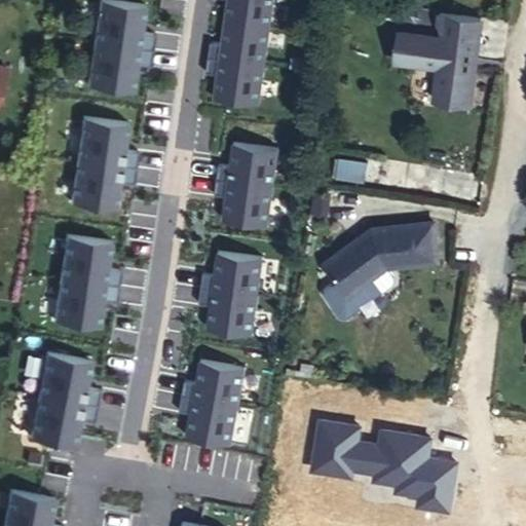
[(154,30),(143,29),(147,1),(136,0),(97,0),(91,38),(151,46),(154,30)]
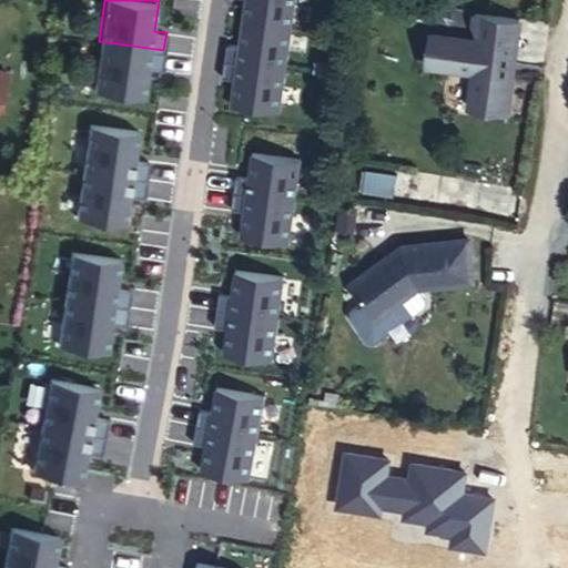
[(292,0),(245,0),(243,19),(290,26),(292,0)]
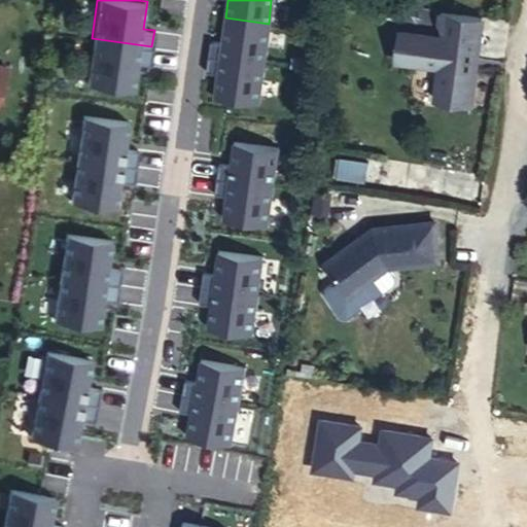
[(401,29),(397,58),(442,64),(436,97),(472,102),(483,14),(442,10),(441,21),(446,30),(446,35),(401,29)]
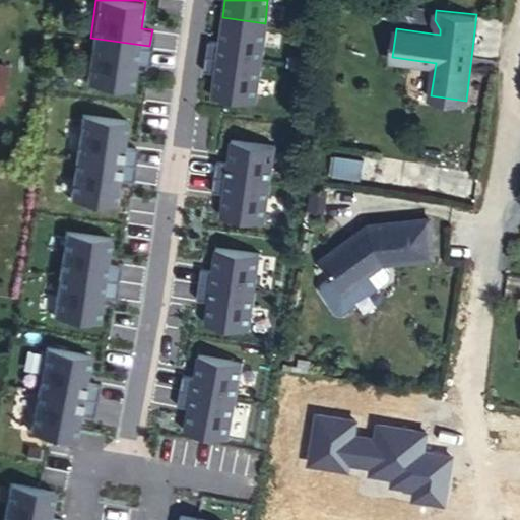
[(207,38),(205,53),(260,61),(265,23),(222,17),(218,40),(207,38)]
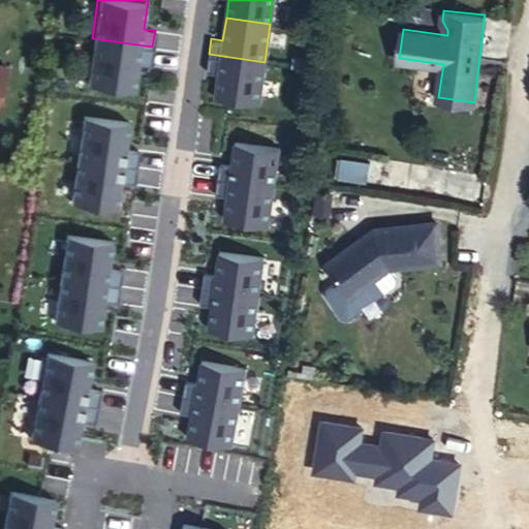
[(152,47),(92,38),(86,82),(134,89),(138,64),(150,65),(152,47)]
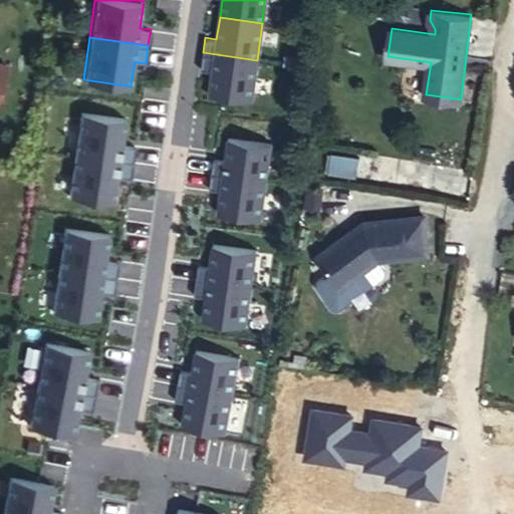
[(257,60),(203,52),(201,67),(212,69),(209,91),(252,98),(257,60)]
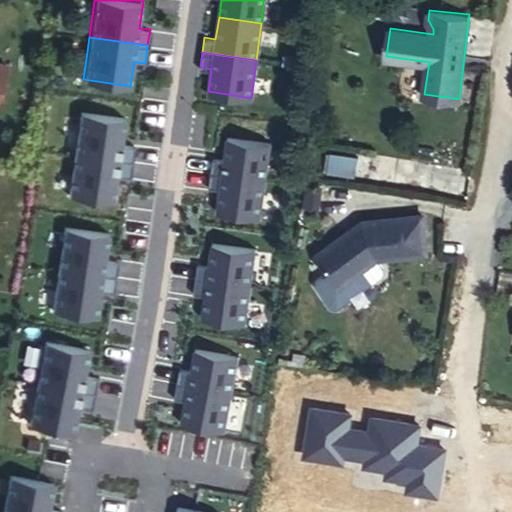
[(0,87),(8,66),(0,62),(0,87)]
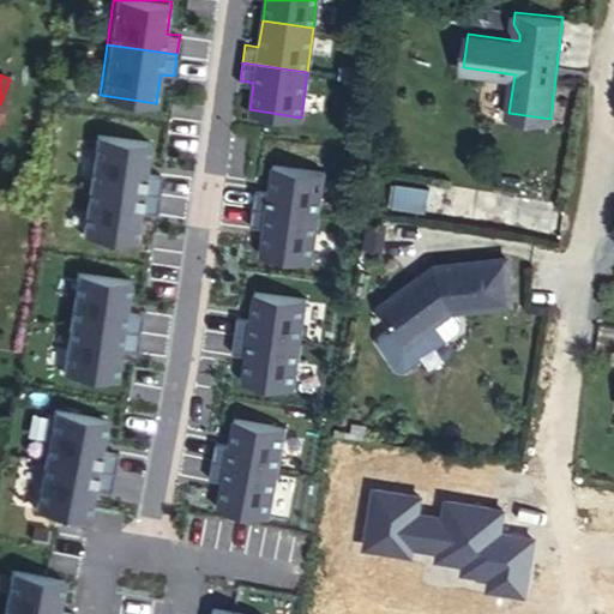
[(158,174),(145,172),(150,140),(91,132),(85,181),(156,192),(158,174)]
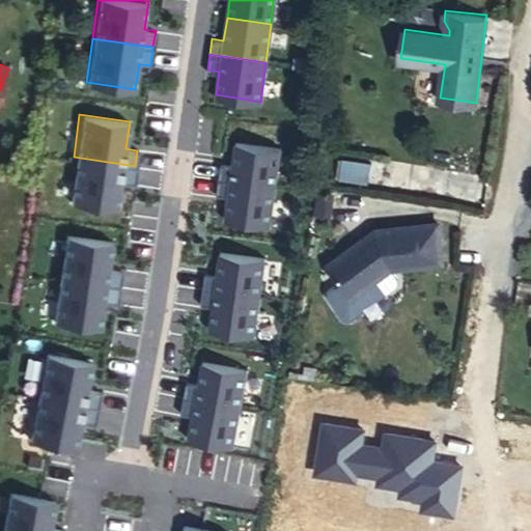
[(220,162),(218,177),(275,186),(281,148),(235,142),(232,164),(220,162)]
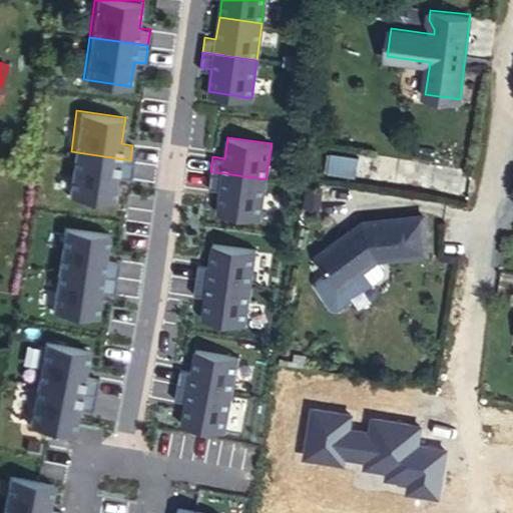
[(329,150),(326,169),(355,173),(358,153),(329,150)]
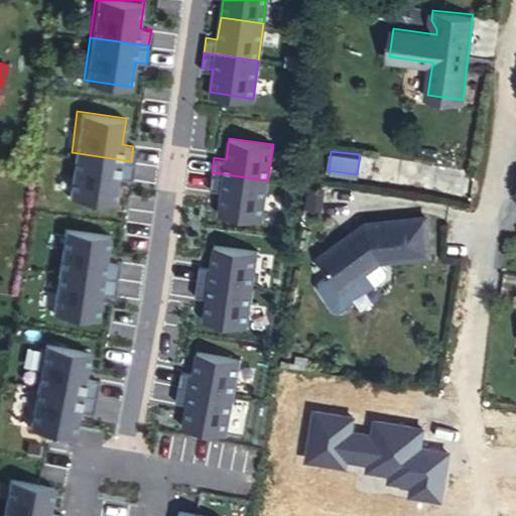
[(131,161),(72,152),(66,195),(114,202),(118,174),(129,176),(131,161)]
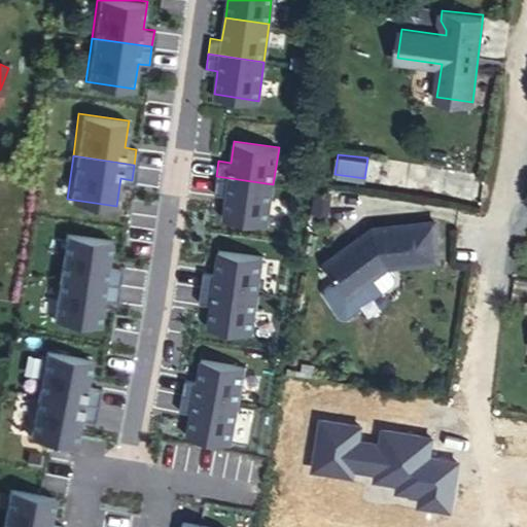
[(216,176),(215,189),(226,190),(222,216),(268,222),(273,184),(216,176)]
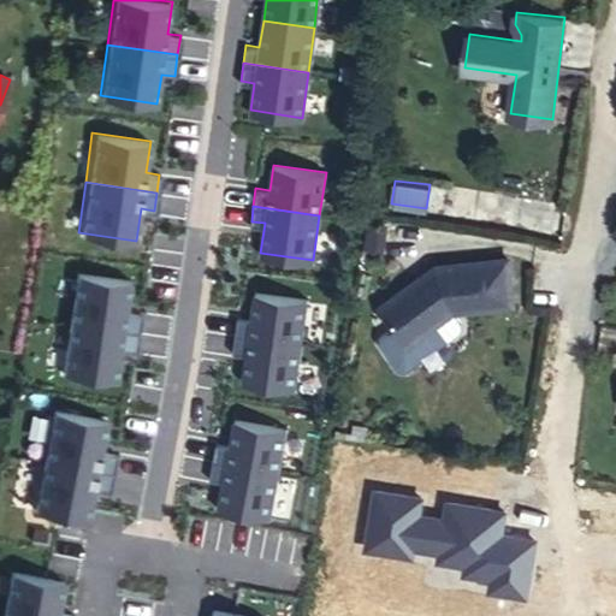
[(384,304),(410,342),(456,308),(515,302),(510,256),(439,264),(384,304)]
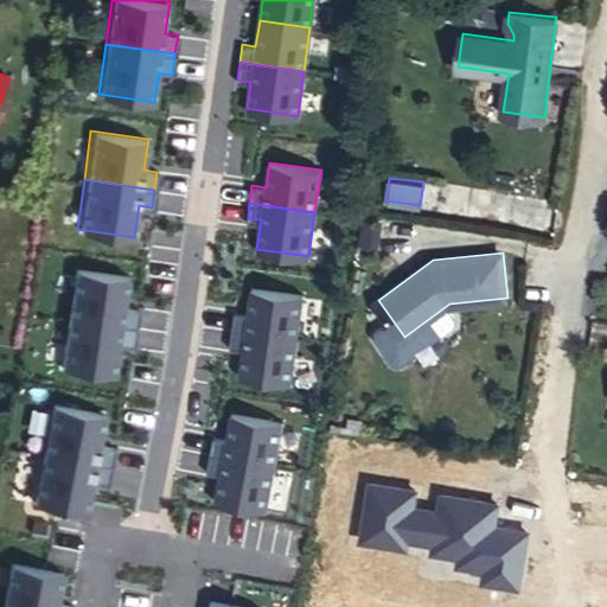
[(138,308),(125,307),(129,276),(72,268),(64,315),(135,326),(138,308)]
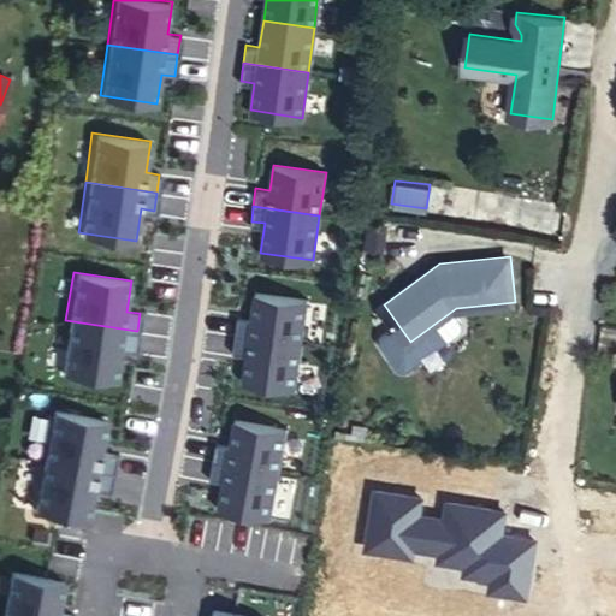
[(250,317),(237,314),(234,333),(301,343),(307,298),(254,291),(250,317)]
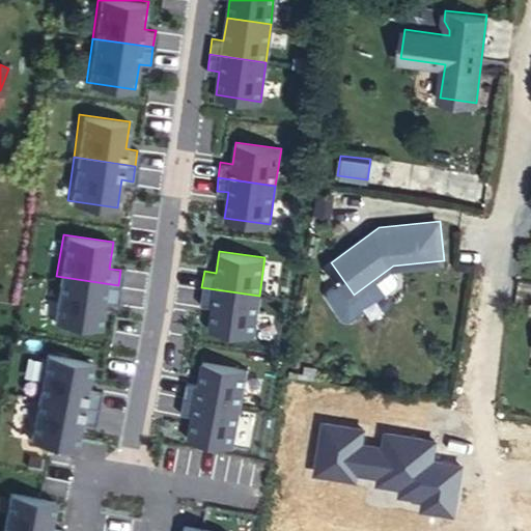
[(118,285),(56,276),(50,319),(100,327),(104,299),(115,301),(118,285)]
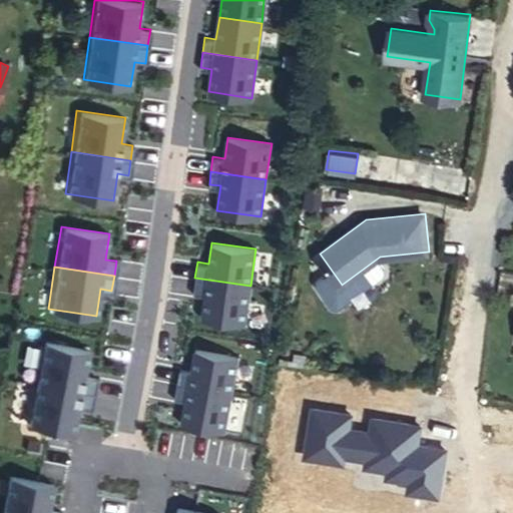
[(250,286),(194,278),(192,291),(204,293),(201,317),(245,323),(250,286)]
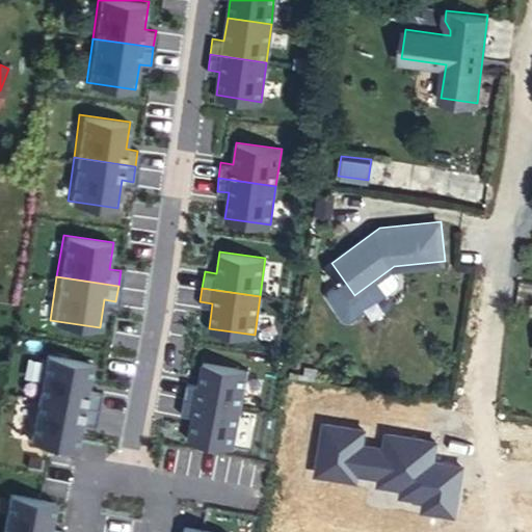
[(85,390),(90,362),(45,352),(36,396),(95,407),(98,392),(85,390)]
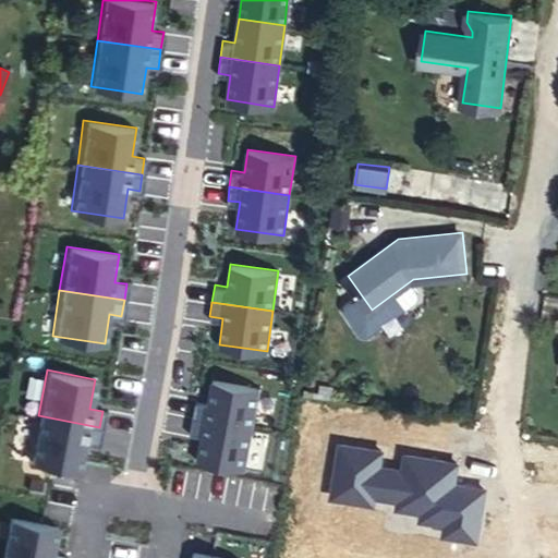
[(195,400),(193,416),(252,428),(261,388),(213,378),(208,402),(195,400)]
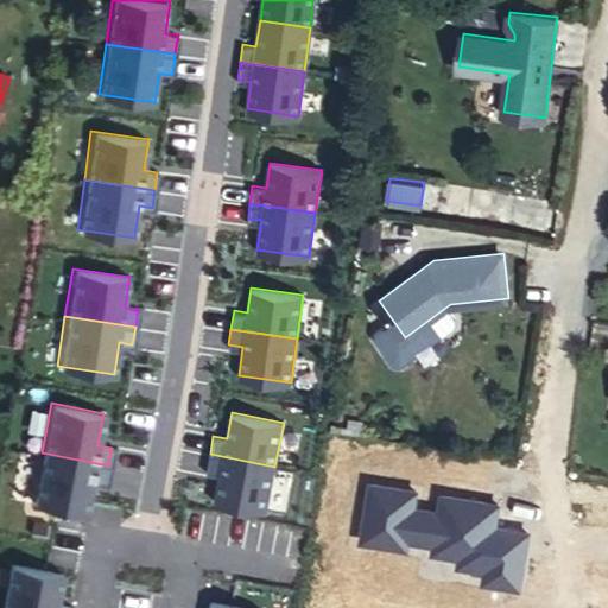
[(108,466),(42,453),(32,501),(84,512),(92,479),(106,481),(108,466)]
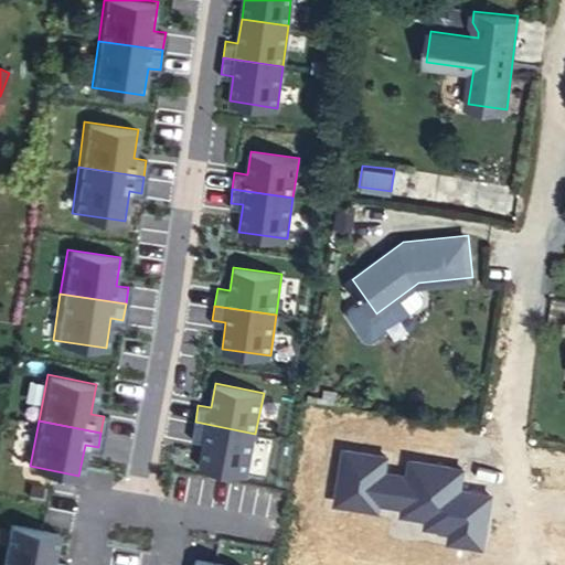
[(255,434),(195,422),(192,437),(204,439),(200,465),(247,473),(255,434)]
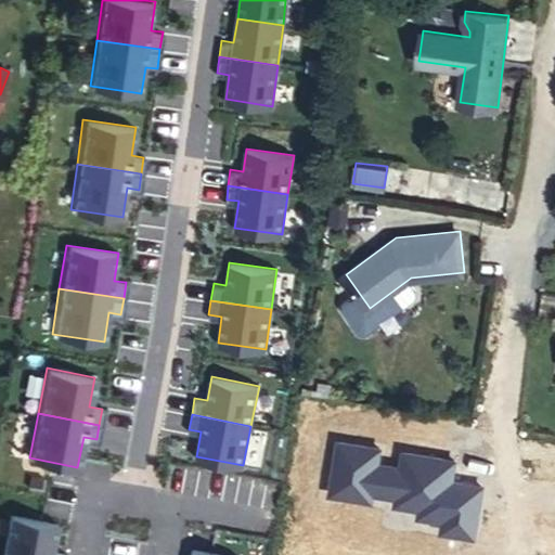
[(56,523),(9,513),(0,554),(64,554),(65,553),(51,551),(56,523)]
